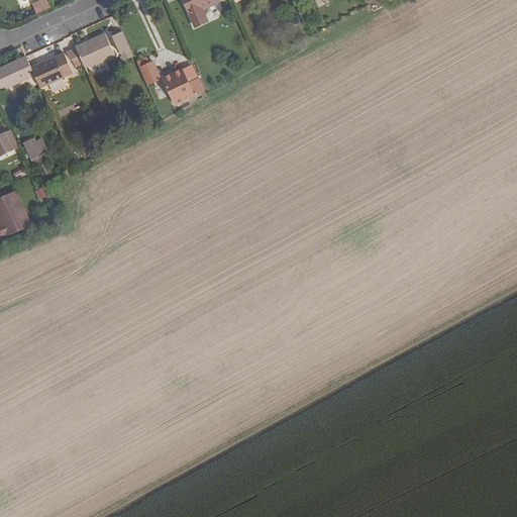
[(46,0),(42,0),(32,5),(37,14),(50,7),(46,0)]
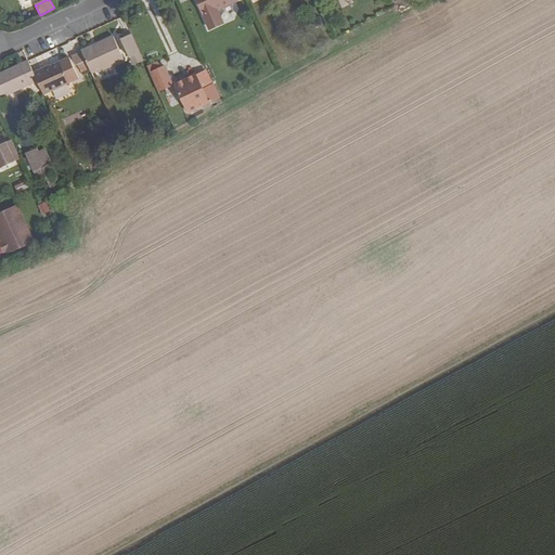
[(196,0),(208,27),(223,21),(218,10),(231,4),(230,0),(196,0)]
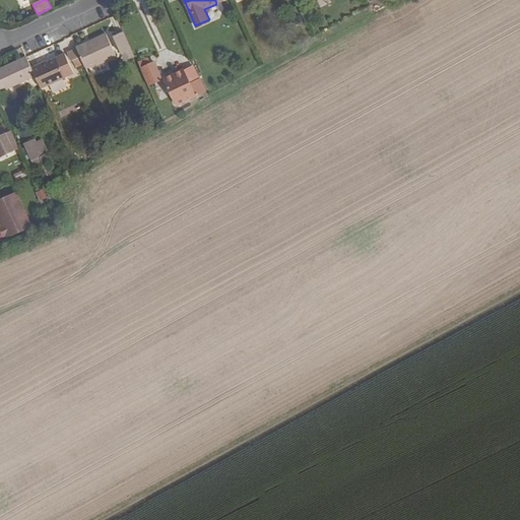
[(135,56),(124,31),(114,36),(125,61),(135,56)]
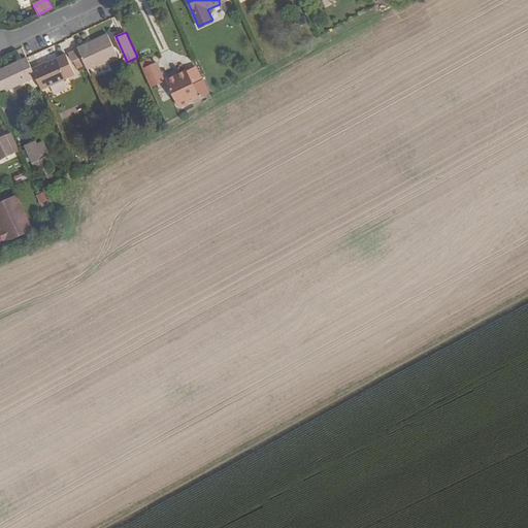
[(108,35),(77,48),(81,57),(88,69),(98,64),(98,65),(118,56),(108,35)]
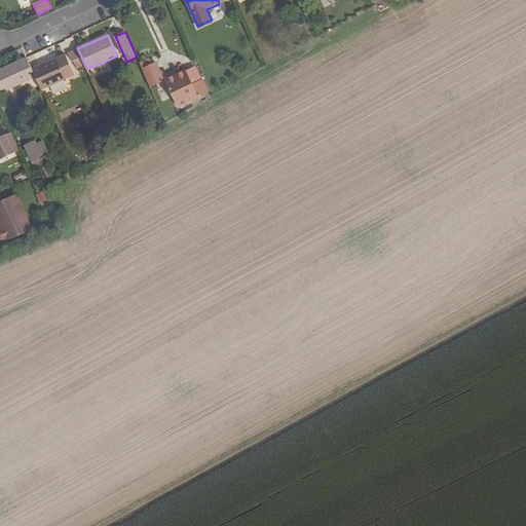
[(67,64),(81,57),(77,48),(63,54),(67,64)]
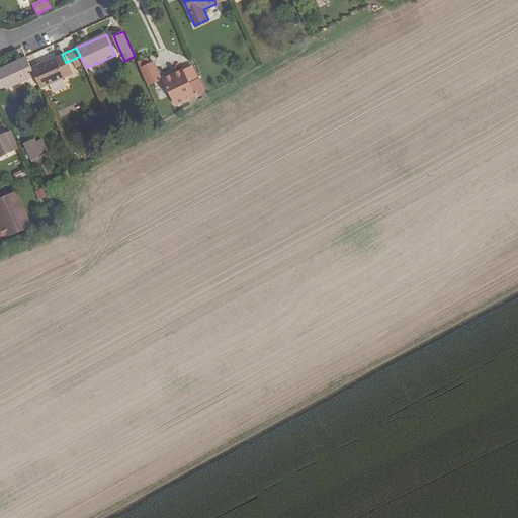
[(31,68),(26,57),(0,69),(0,88),(1,91),(34,75),(31,68)]
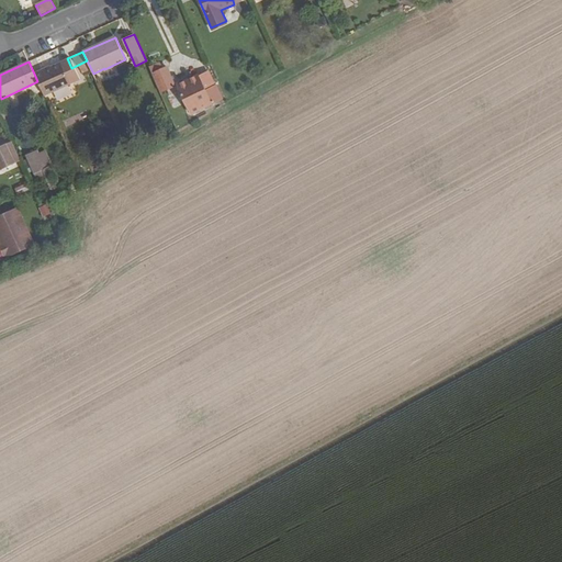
[(148,67),(160,92),(176,86),(167,67),(163,68),(159,62),(148,67)]
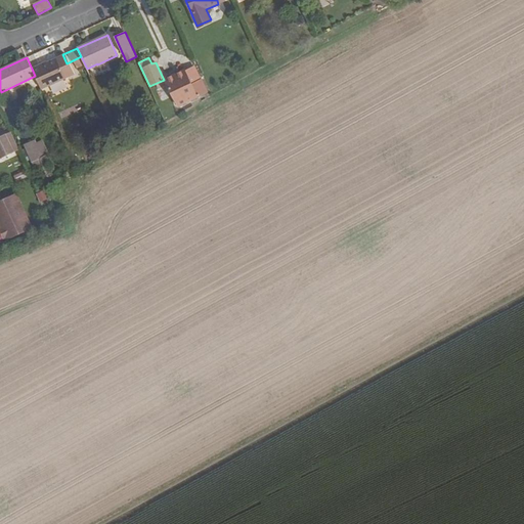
[(57,59),(48,63),(40,68),(39,66),(32,69),(35,76),(41,89),(66,77),(57,59)]
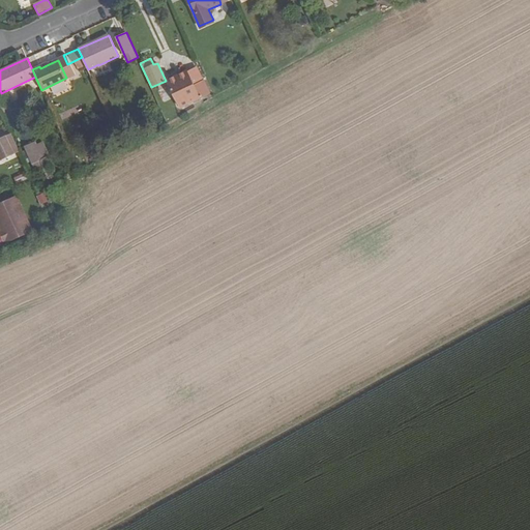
[(205,80),(199,65),(187,70),(195,85),(205,80)]
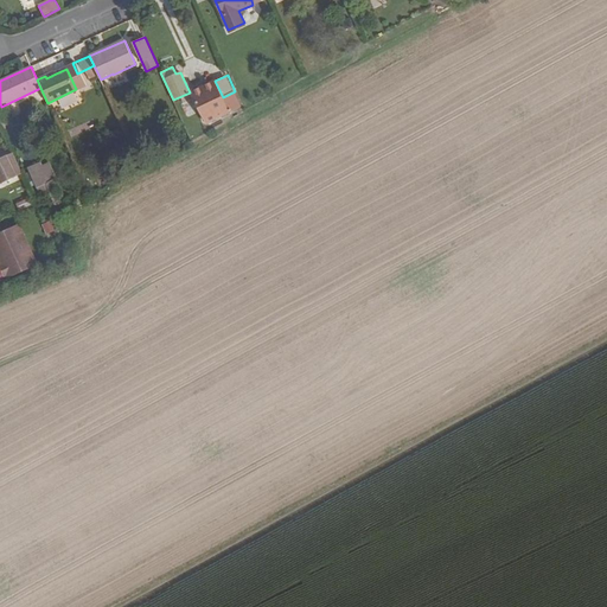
[(215,81),(191,93),(206,123),(242,106),(235,91),(223,97),(215,81)]
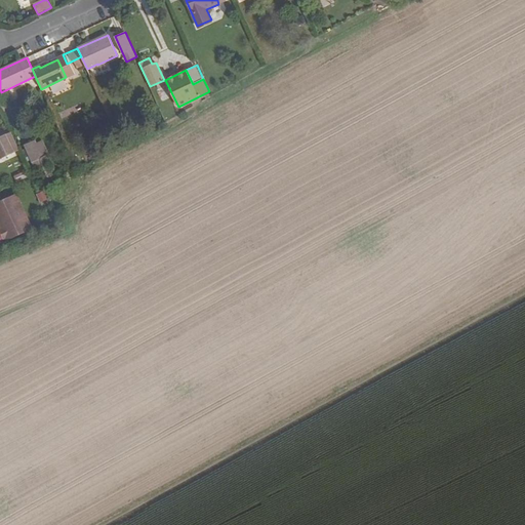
[(18,148),(11,131),(8,132),(16,149),(18,148)]
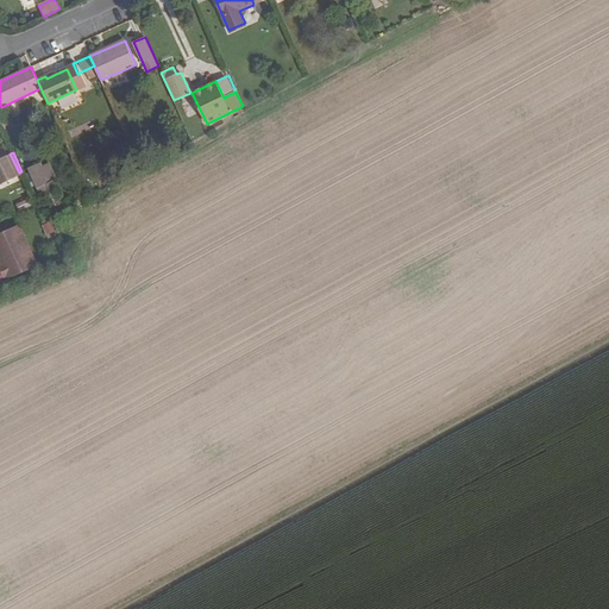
[(0,180),(1,182),(19,173),(10,154),(0,158),(0,180)]
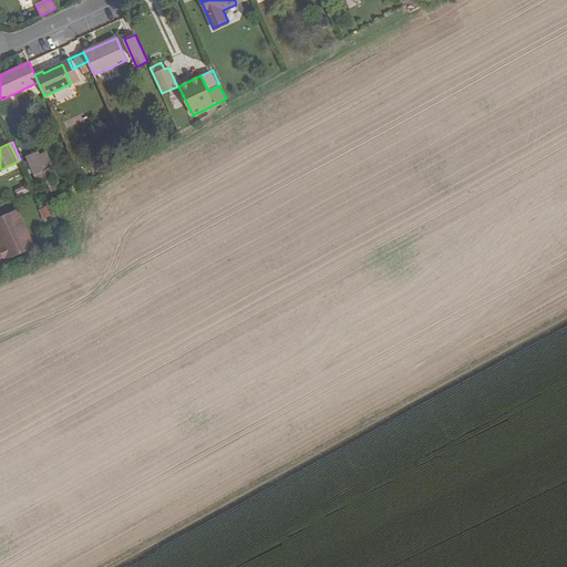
[(38,153),(27,156),(40,186),(49,182),(44,172),(45,171),(38,153)]
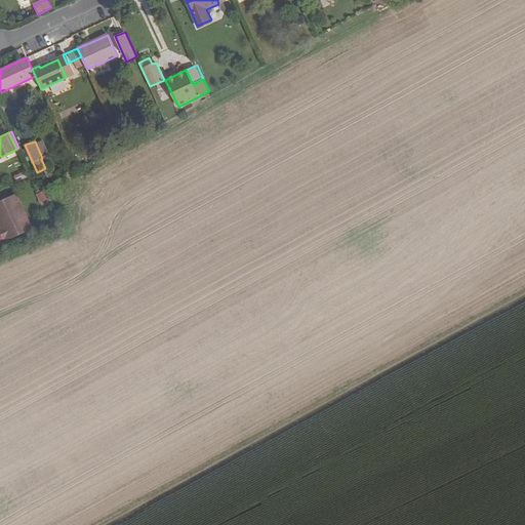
[(10,158),(5,161),(10,173),(16,169),(10,158)]
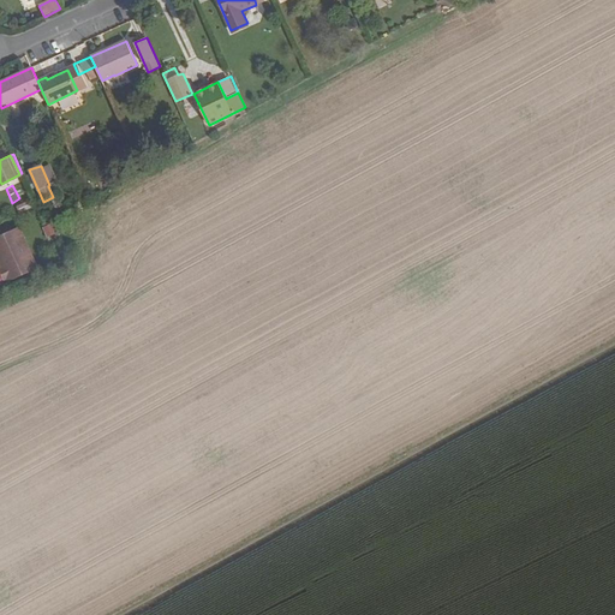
[(17,239),(23,236),(19,227),(12,230),(17,239)]
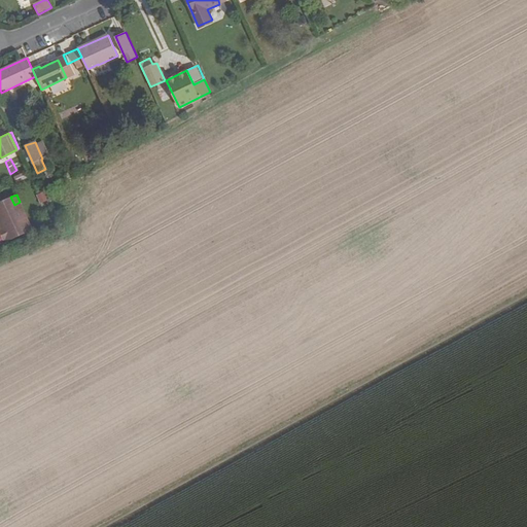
[(33,229),(20,202),(14,205),(10,197),(0,202),(0,224),(2,229),(0,230),(0,231),(4,240),(6,239),(7,241),(33,229)]
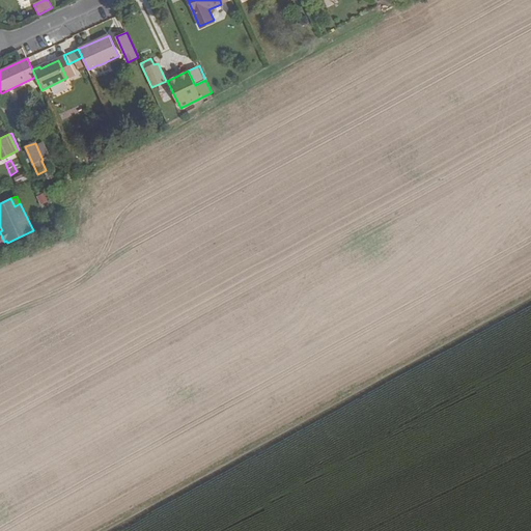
All buildings are outlined.
